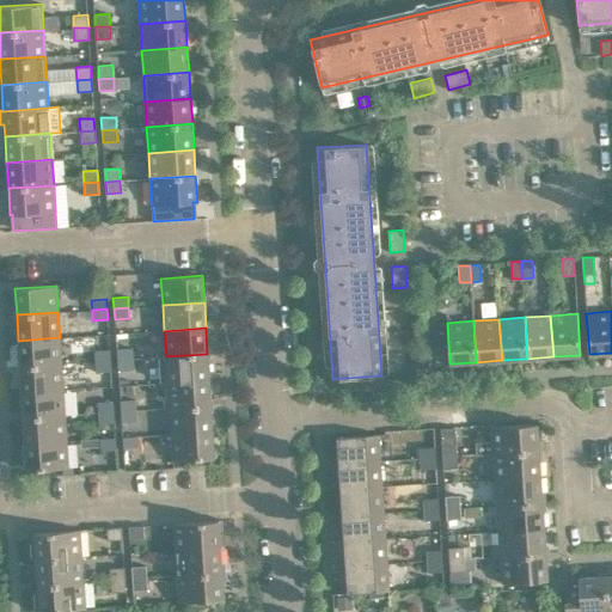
[(409,330),(398,331),(399,341),(410,341),(409,330)]
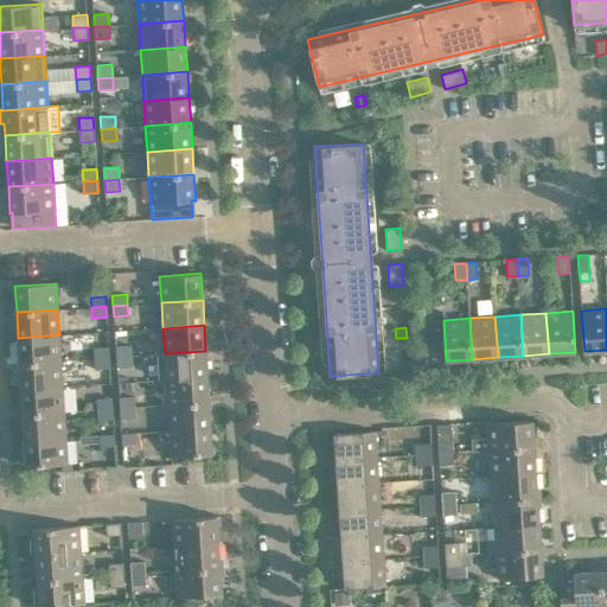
[(19,363),(61,360),(59,334),(18,338),(19,363)]
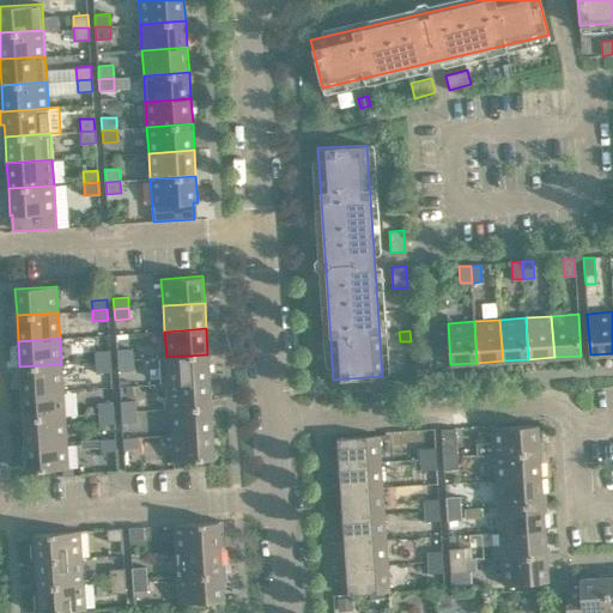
[(430,365),(445,365),(444,347),(429,349),(430,365)]
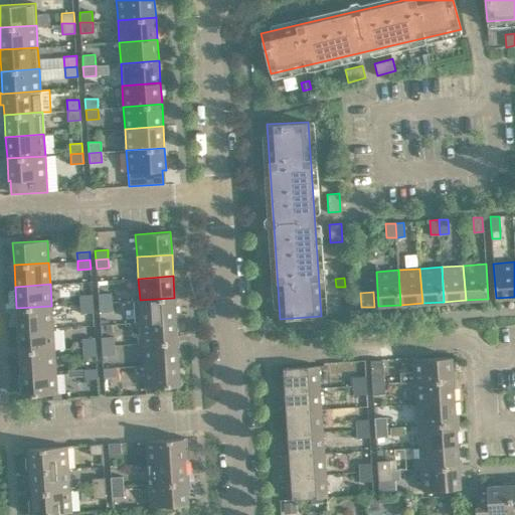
[(99,303),(111,302),(111,293),(98,294),(99,303)]
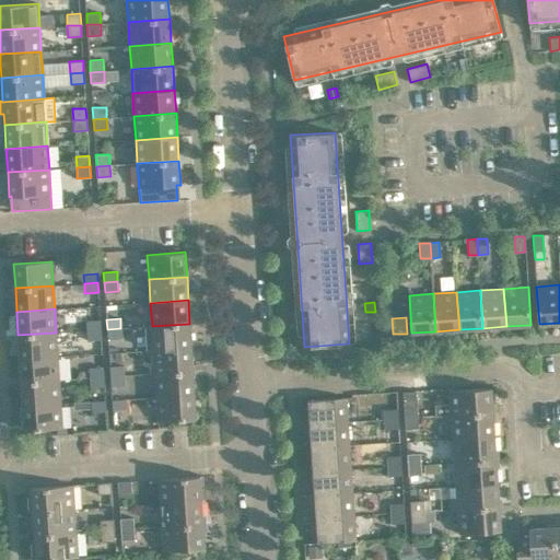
[(88,330),(101,329),(100,319),(86,321),(88,330)]
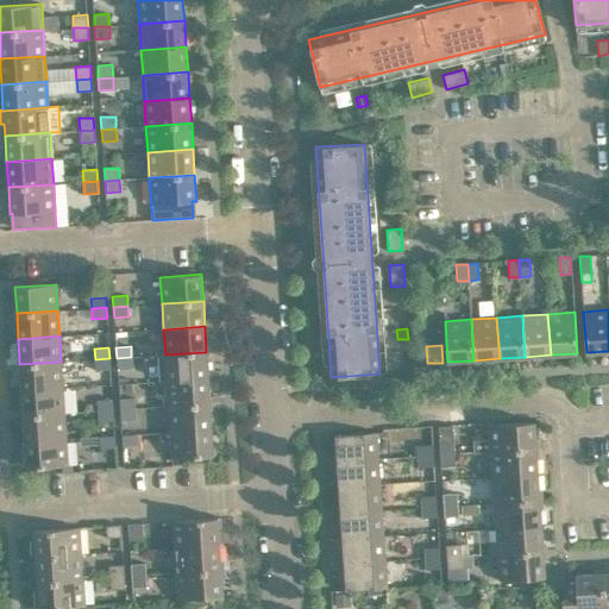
[(167,381),(208,377),(206,352),(165,355),(167,381)]
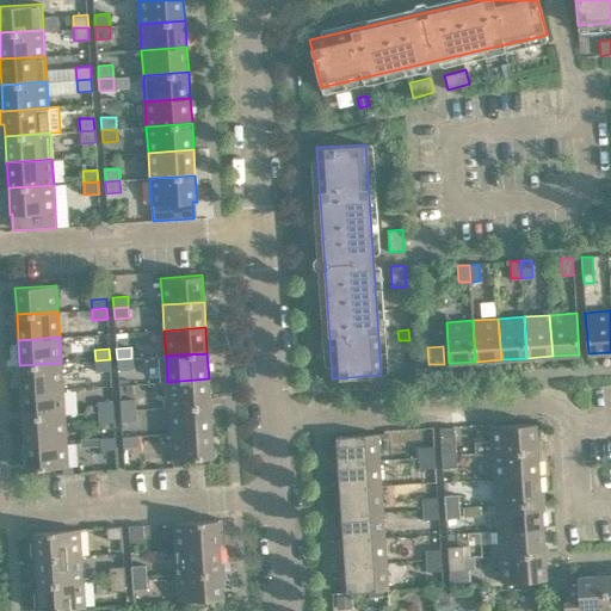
[(131,358),(117,359),(118,370),(133,369),(131,358)]
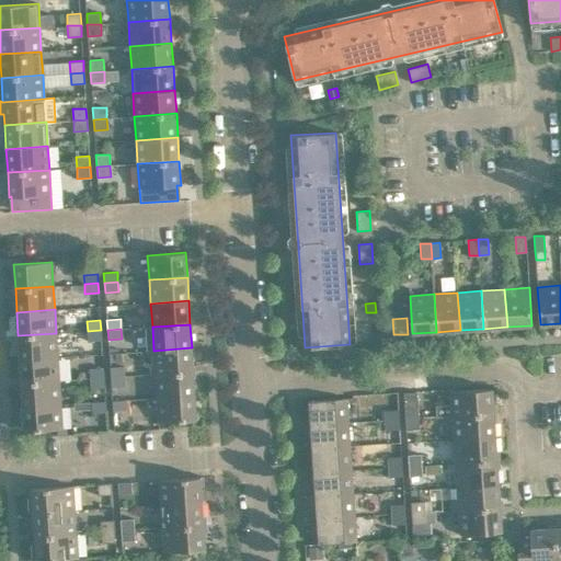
[(101,330),(88,331),(88,341),(102,340),(101,330)]
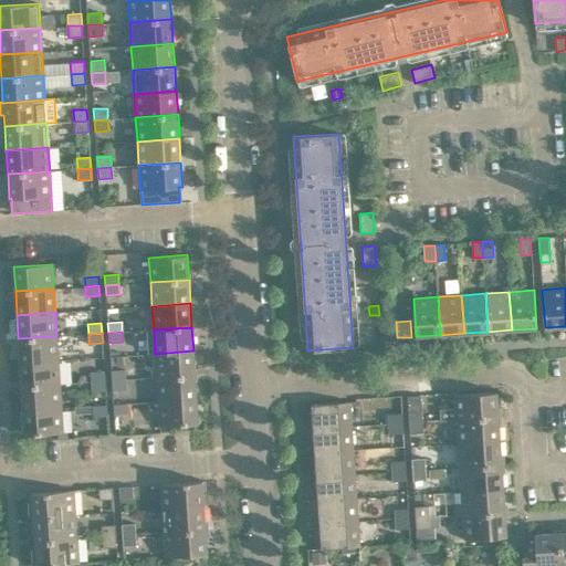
[(18,338),(20,363),(58,360),(56,336),(18,338)]
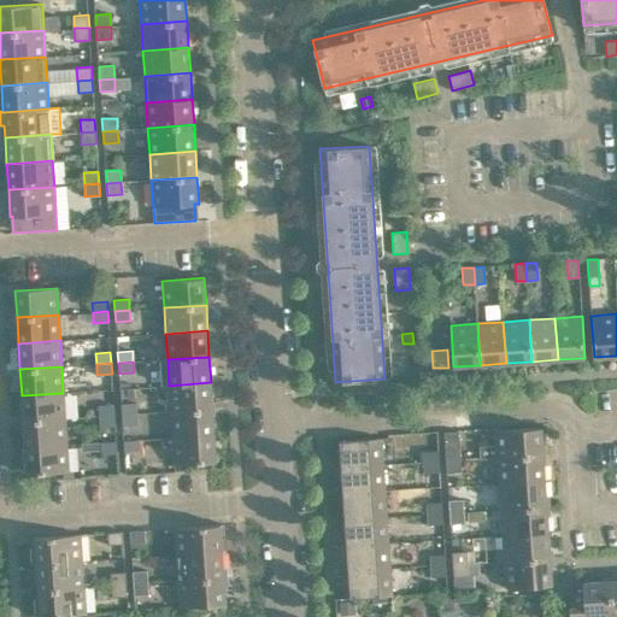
[(171,411),(212,409),(211,382),(169,386),(171,411)]
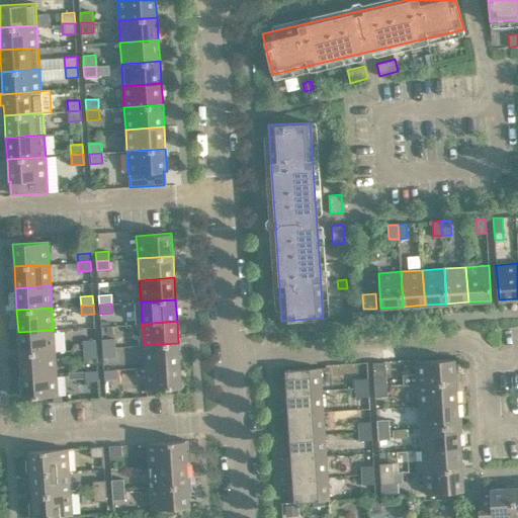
[(18,332),(19,353),(55,351),(53,330),(18,332)]
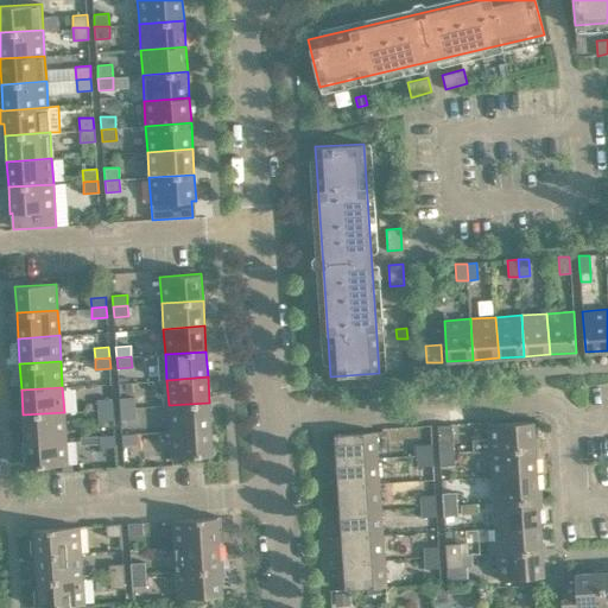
[(120,409),(134,407),(134,397),(119,398),(120,409)]
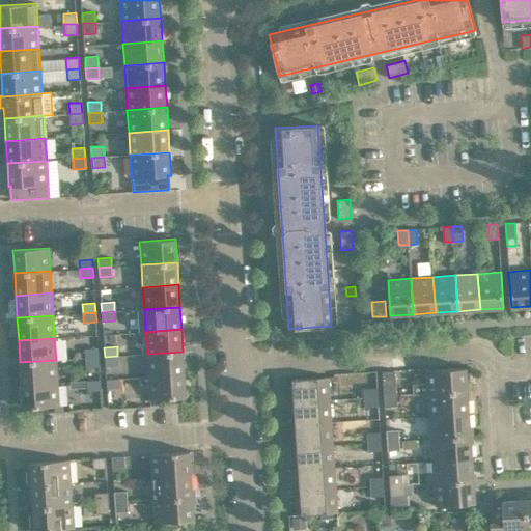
[(85,358),(99,357),(98,347),(85,348),(85,358)]
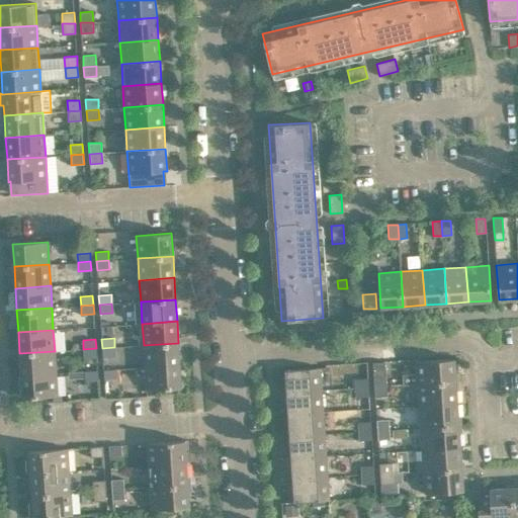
[(144,345),(145,367),(180,365),(178,343),(144,345)]
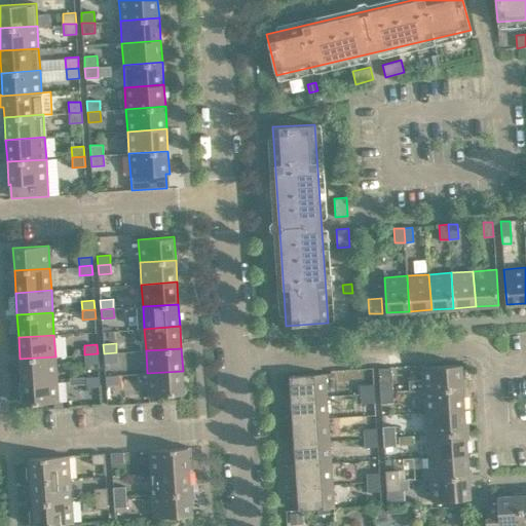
[(116,352),(104,353),(104,363),(117,362),(116,352)]
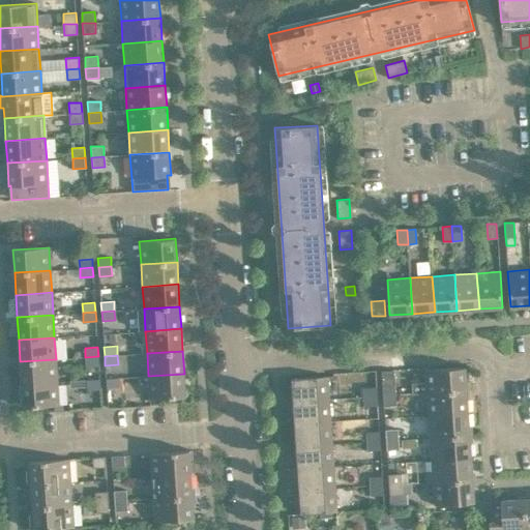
[(98,356),(85,357),(86,366),(98,365),(98,356)]
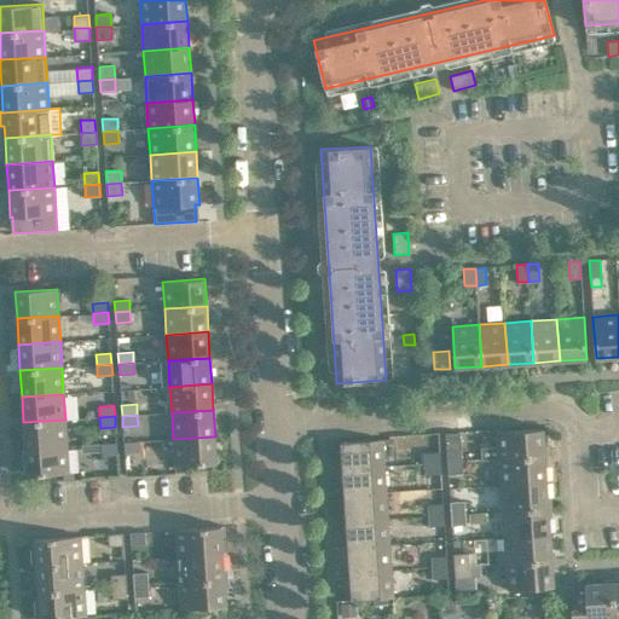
[(23,422),(25,449),(67,446),(65,420),(23,422)]
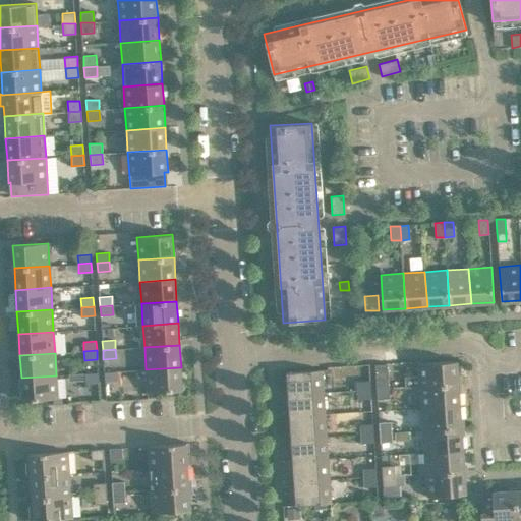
[(418,363),(419,374),(405,375),(405,387),(419,386),(459,384),(457,361),(418,363)]
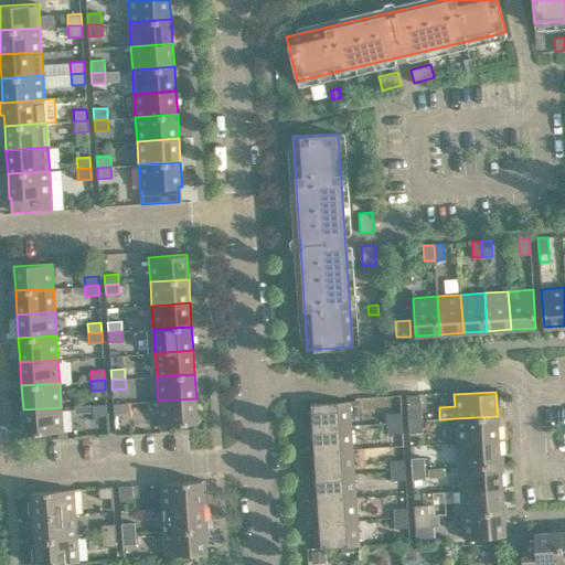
[(419,395),(406,396),(408,422),(422,420),(419,395)]
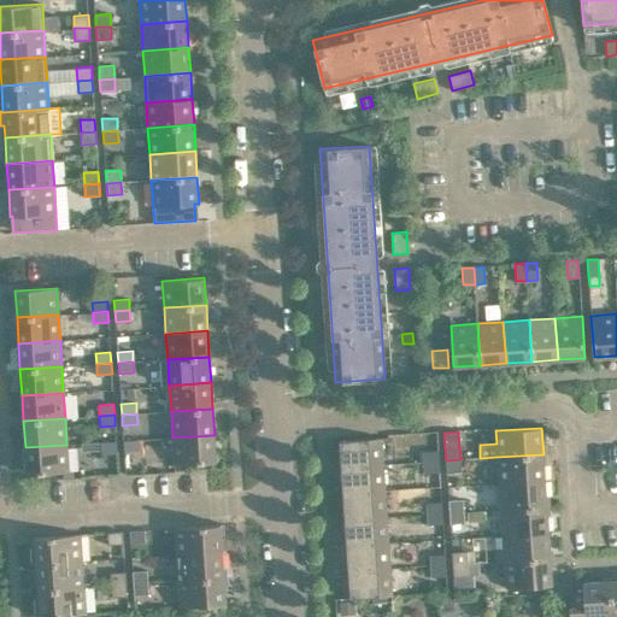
[(216,462),(215,435),(172,438),(175,464),(216,462)]
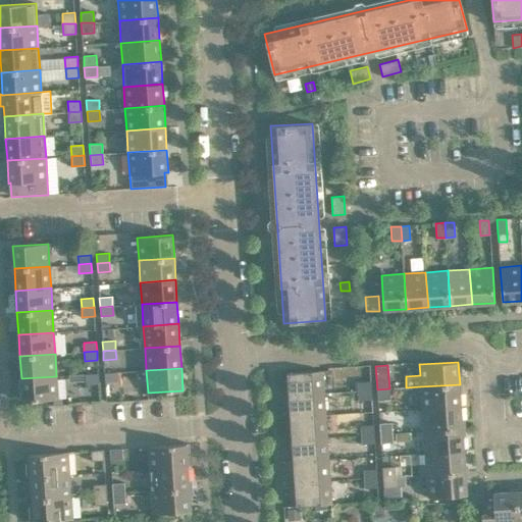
[(289,396),(324,393),(322,370),(288,373),(289,396)]
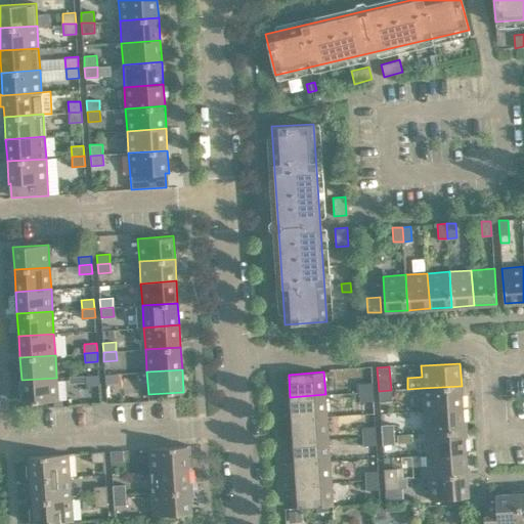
[(104,374),(105,384),(118,383),(118,374),(104,374)]
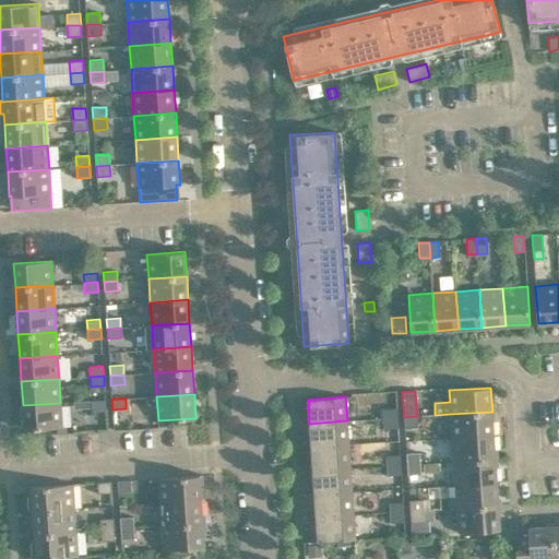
[(92,411),(105,409),(106,409),(105,400),(92,401),(92,411)]
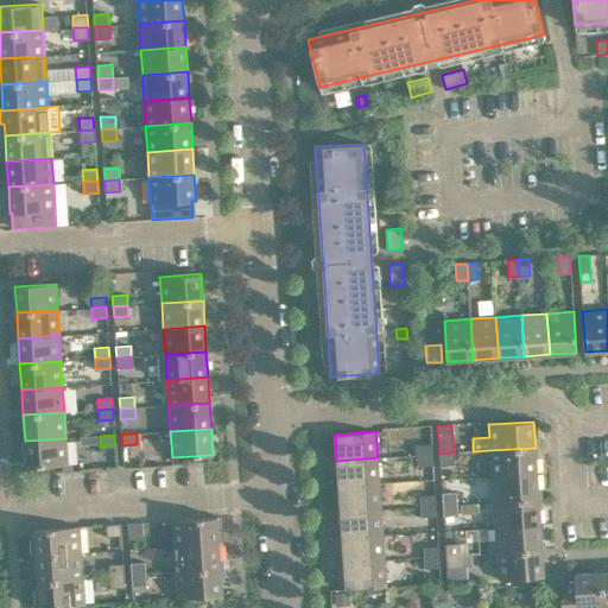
[(65,438),(25,441),(26,467),(68,464),(65,438)]
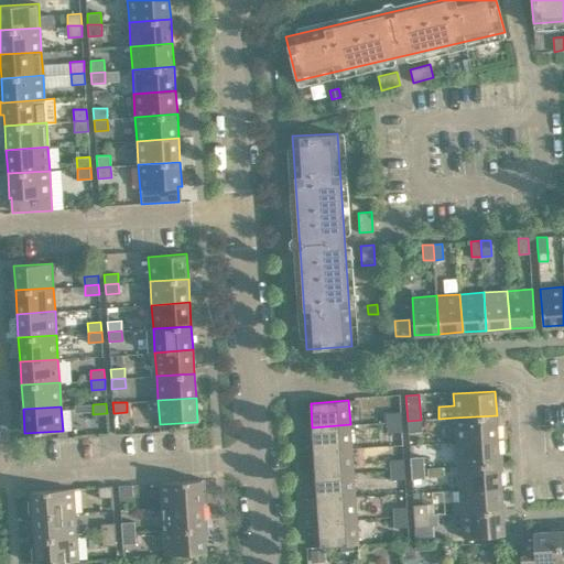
[(387,422),(401,421),(400,412),(386,413),(387,422)]
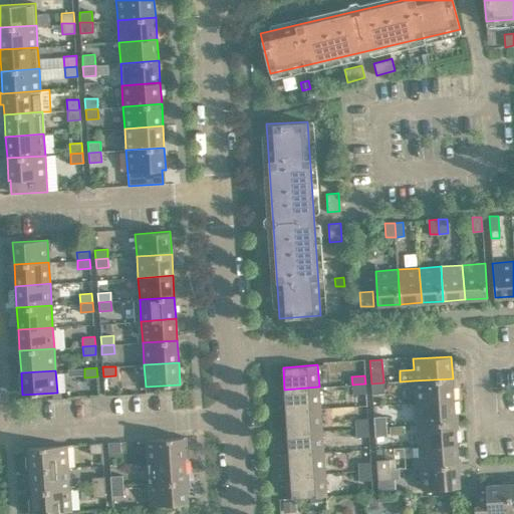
[(414,380),(416,403),(454,400),(453,378),(414,380)]
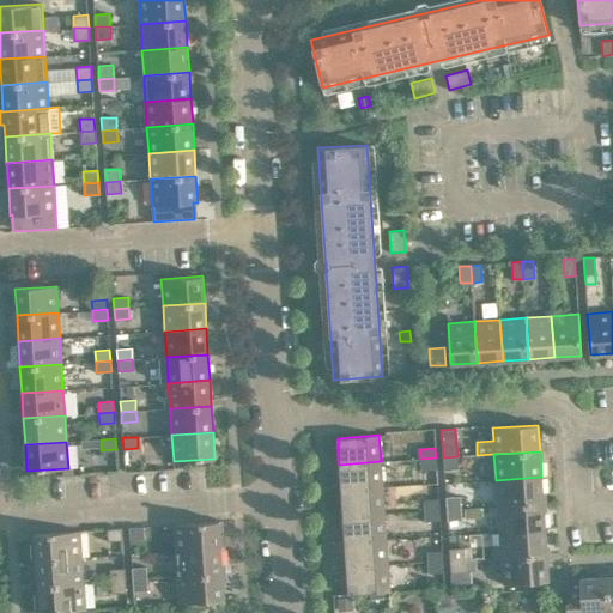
[(457,456),(443,457),(443,469),(459,469),(457,456)]
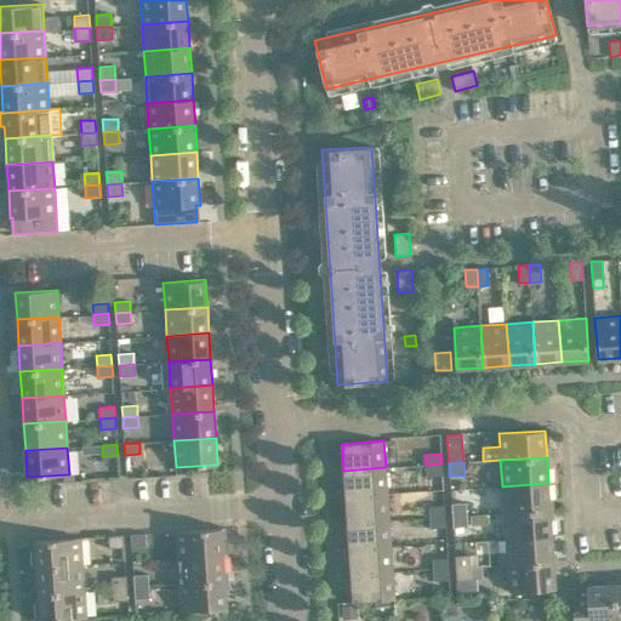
[(442,463),(426,465),(427,477),(442,476),(442,463)]
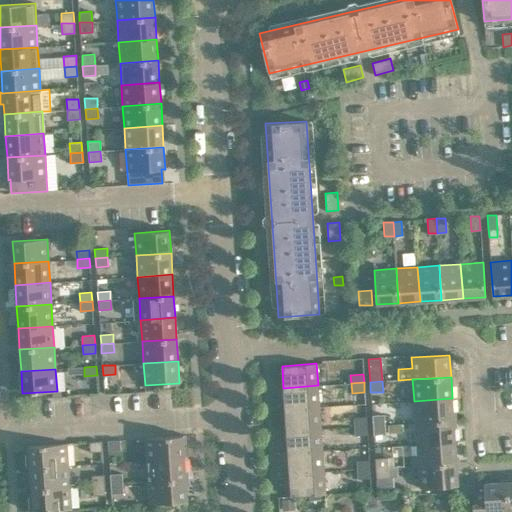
[(284,409),(319,407),(318,385),(283,388),(284,409)]
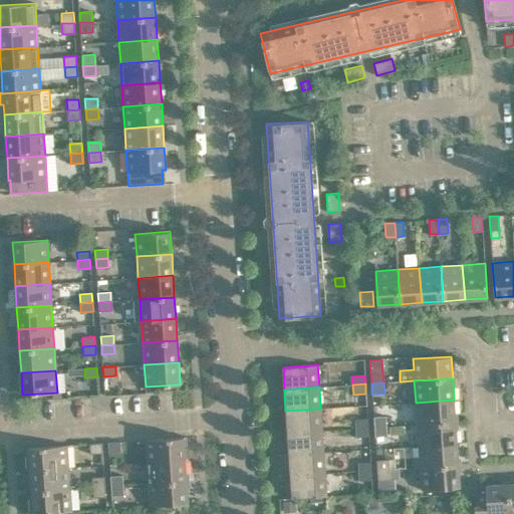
[(416,403),(417,424),(456,422),(454,400),(416,403)]
